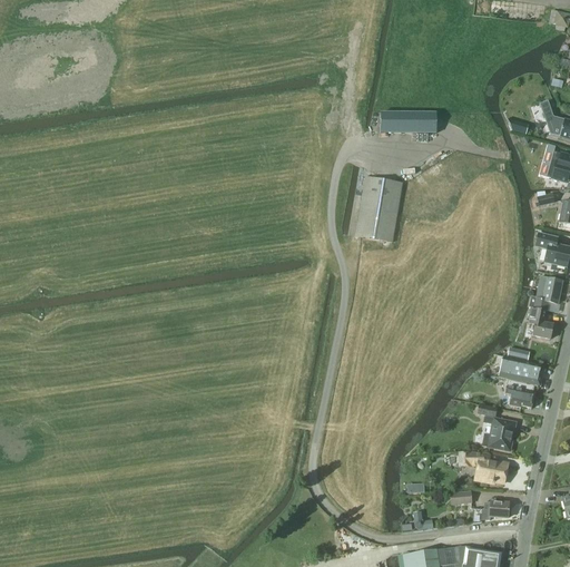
[(562,86),(563,79),(552,77),(551,84),(562,86)]
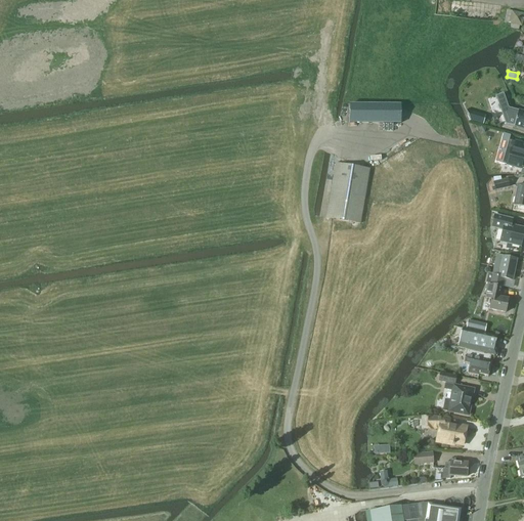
[(504,91),(496,94),(506,121),(523,126),(523,110),(509,105),(504,91)]
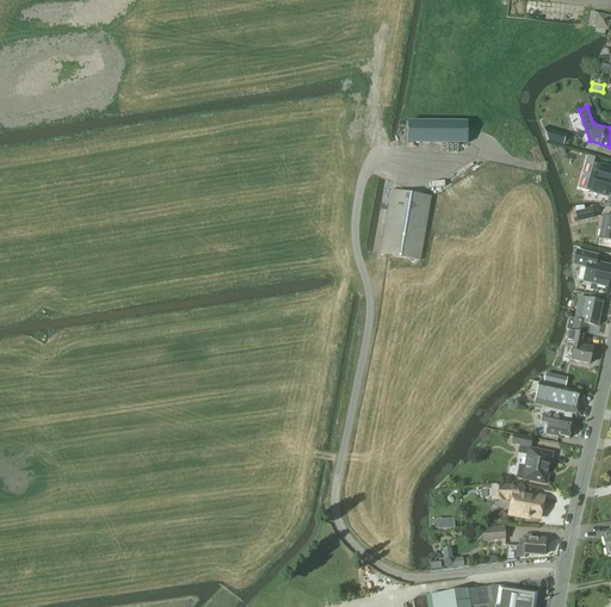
[(408,140),(468,141),(468,119),(408,118),(408,140)]
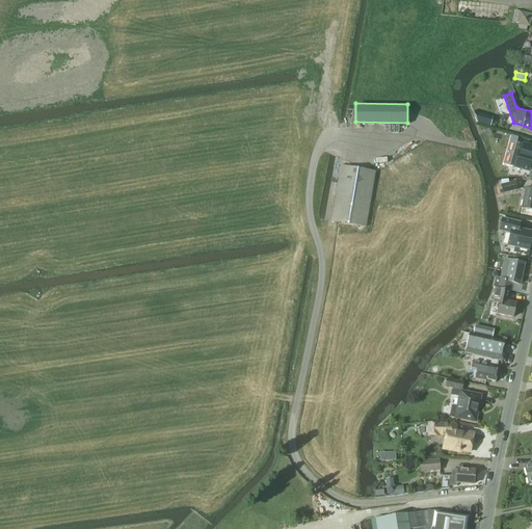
[(490,124),(487,113),(473,109),(477,121),(485,122),(490,124)]
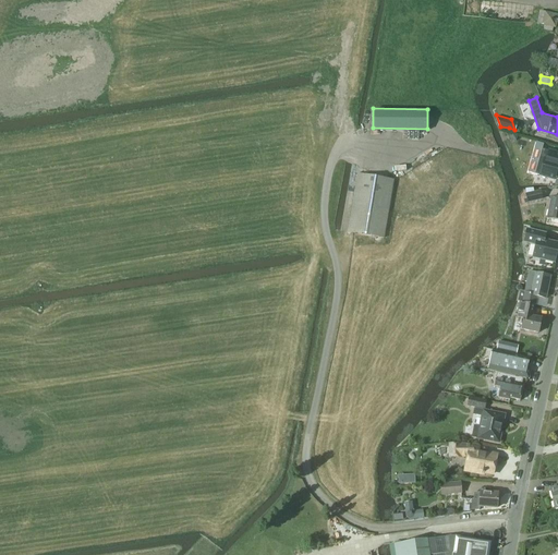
[(557,151),(542,146),(535,171),(552,177),(554,168),(557,169),(557,168),(557,151)]
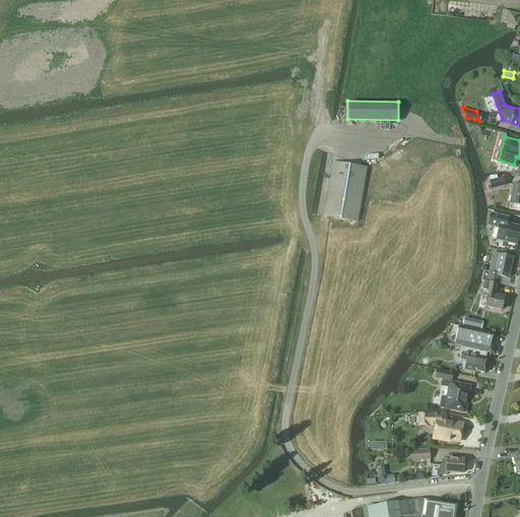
[(332,159),(324,213),(324,214),(359,219),(368,166),(332,159)]
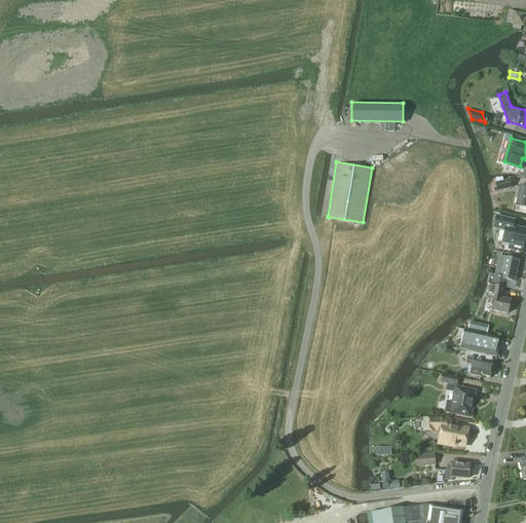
[(497,190),(512,186),(510,178),(495,181),(497,190)]
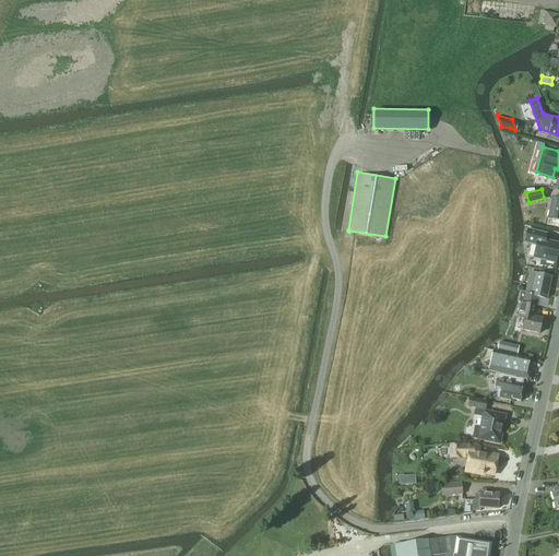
[(558,219),(558,196),(552,194),(548,216),(558,219)]
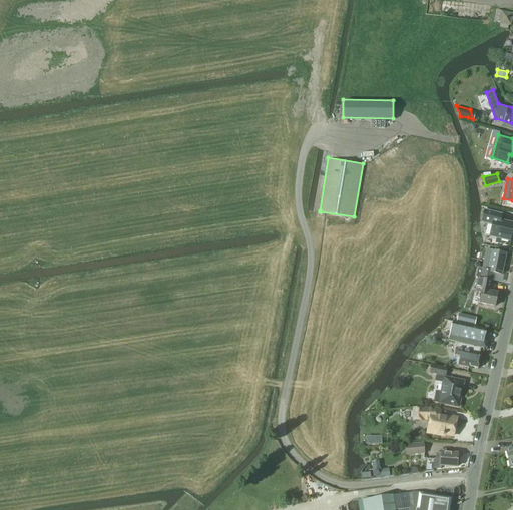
[(483,213),(481,220),(483,220),(492,223),(490,233),(509,238),(512,220),(500,217),(501,212),(484,207),(483,213)]
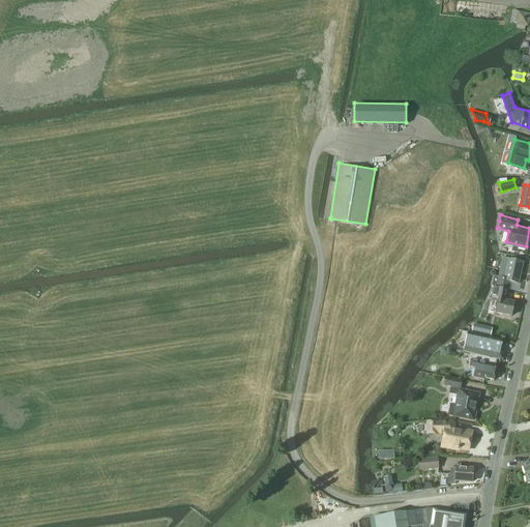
[(494,273),(492,284),(494,284),(507,287),(509,287),(510,280),(519,282),(524,260),(507,256),(507,257),(502,256),(498,274),(494,273)]
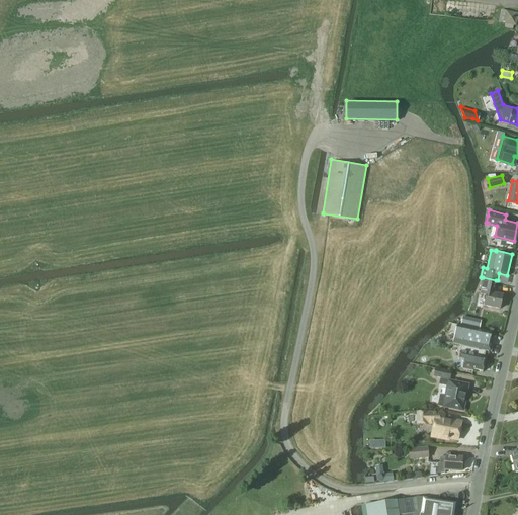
[(500,307),(503,292),(494,290),(496,280),(483,277),(481,288),(487,289),(484,304),(500,307)]
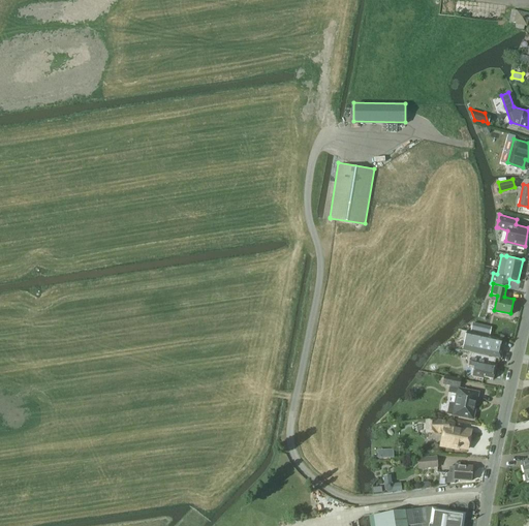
[(481,332),(484,323),(473,320),(471,330),(481,332)]
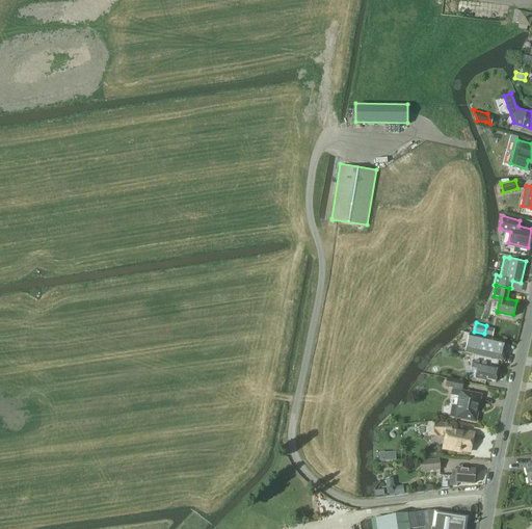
[(470,332),(466,350),(474,352),(499,358),(504,359),(505,350),(503,350),(505,339),(470,332)]
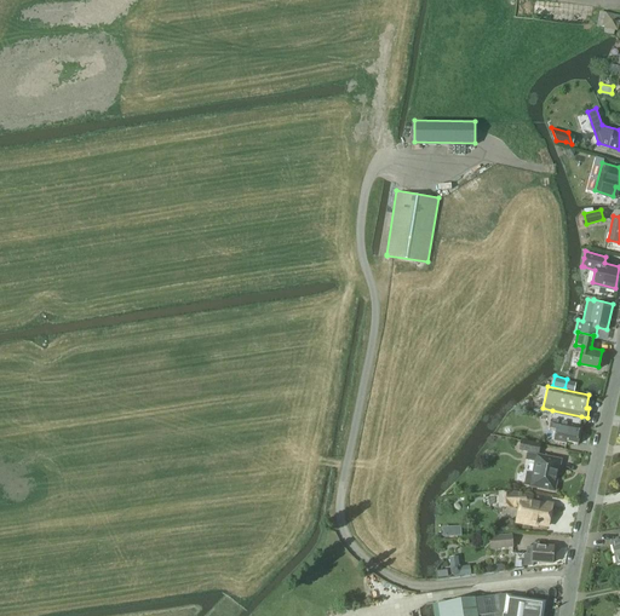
[(578,442),(583,425),(580,424),(581,416),(552,410),(550,424),(557,425),(554,438),(567,442),(567,439),(578,442)]
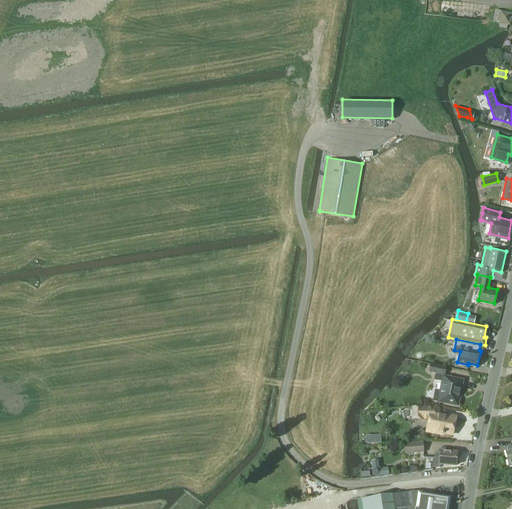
[(444,374),(446,365),(430,362),(429,371),(444,374)]
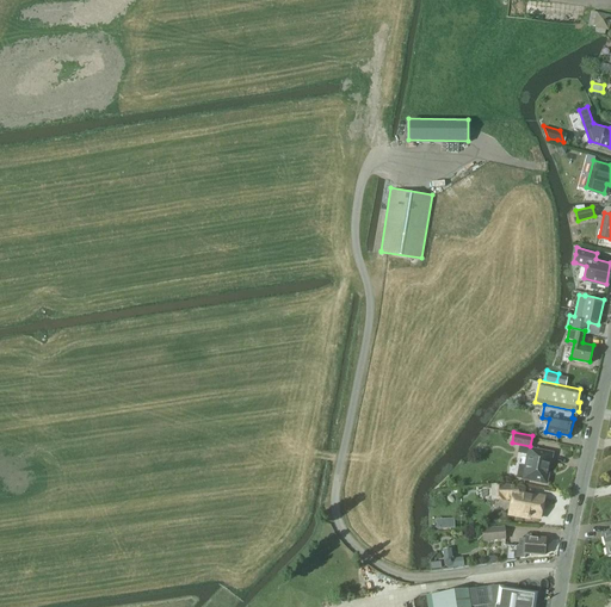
[(519,462),(516,475),(523,476),(547,481),(553,451),(519,444),(518,450),(528,452),(525,464),(519,462)]
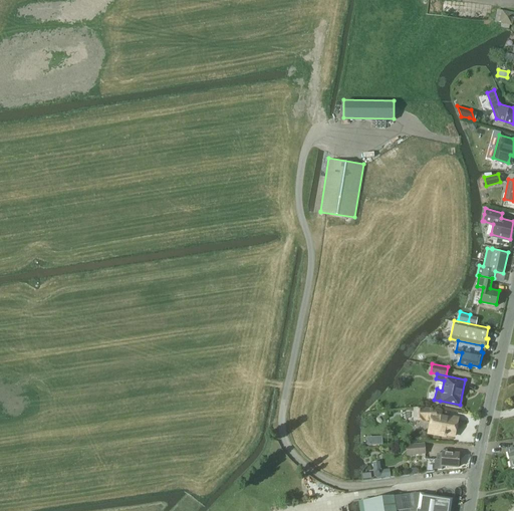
[(454,434),(458,417),(441,413),(441,407),(415,407),(415,419),(432,419),(430,432),(441,434),(441,431),(445,431),(445,433),(447,433),(454,434)]
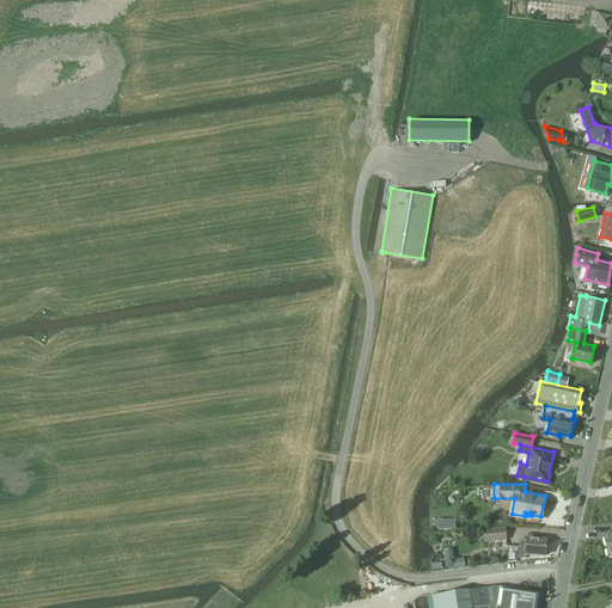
[(484,540),(507,538),(506,526),(483,528),(484,540)]
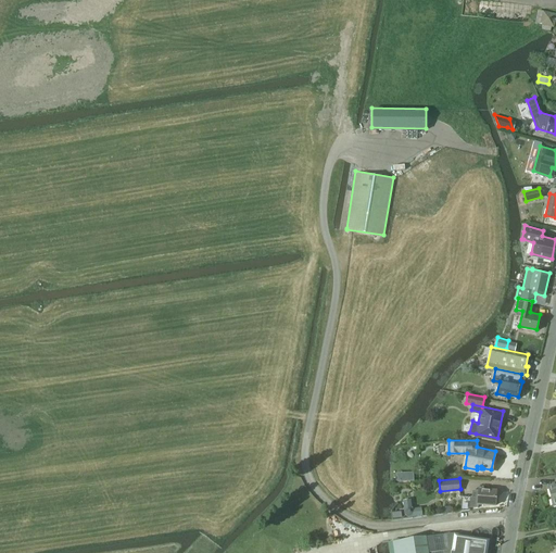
[(496,490),(478,488),(472,488),(471,494),(470,494),(469,505),(478,505),(478,502),(495,504),(496,490)]
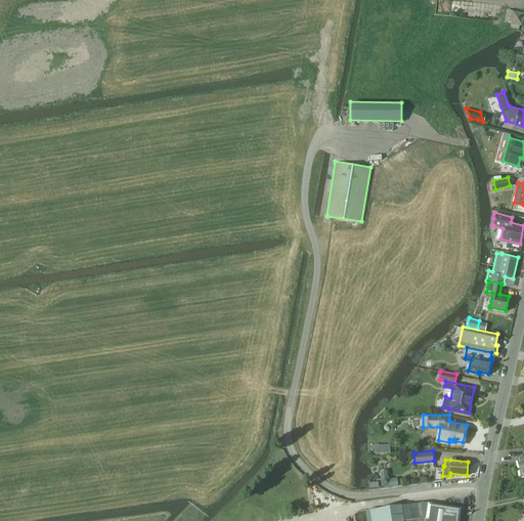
[(386,469),(381,470),(382,482),(385,484),(397,482),(397,477),(390,478),(387,476),(386,469)]
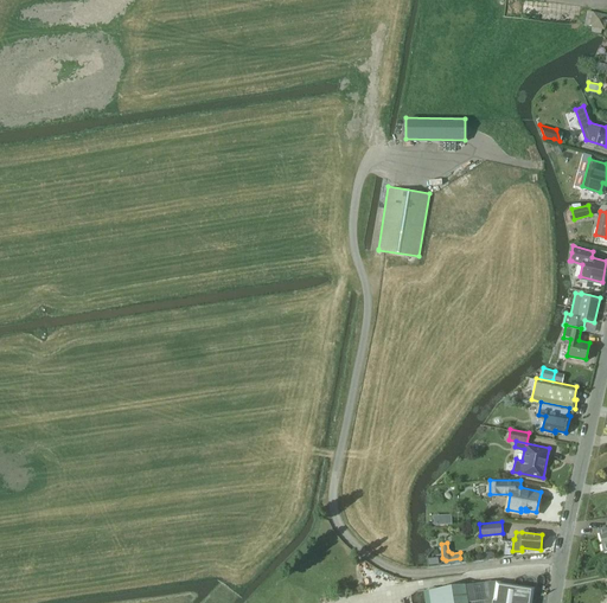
[(430,602),(532,602),(535,585),(494,579),(429,589),(430,602)]
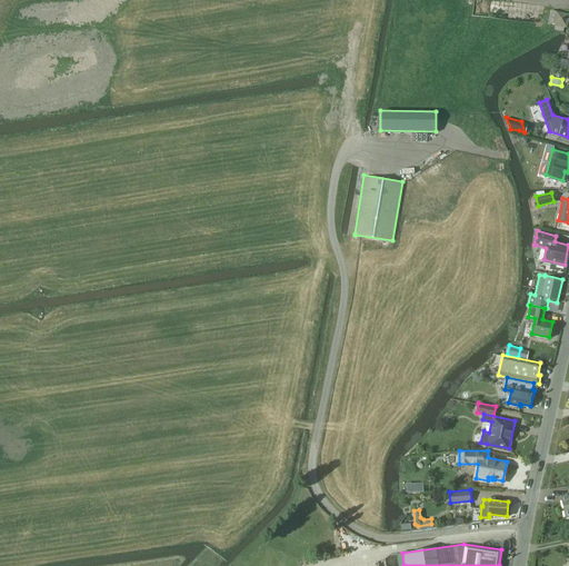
All buildings are outlined.
